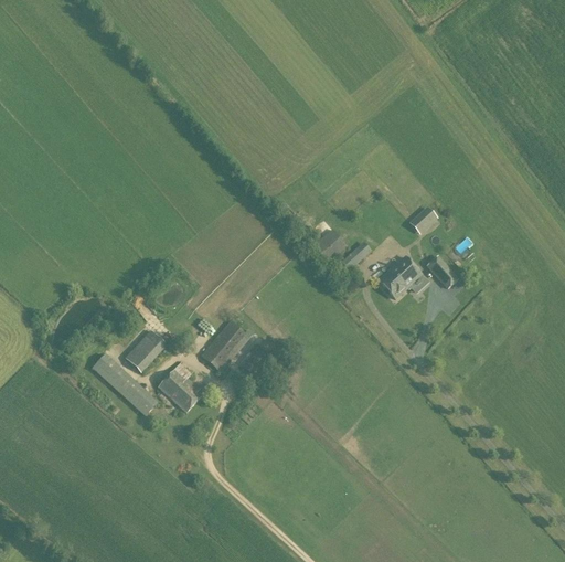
[(419,234),(437,218),(426,205),(408,222),(419,234)]
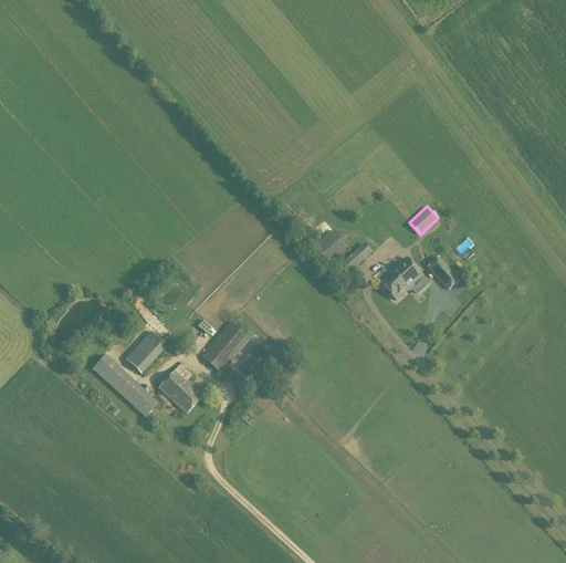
[(327,264),(348,247),(333,228),(312,246),(327,264)]
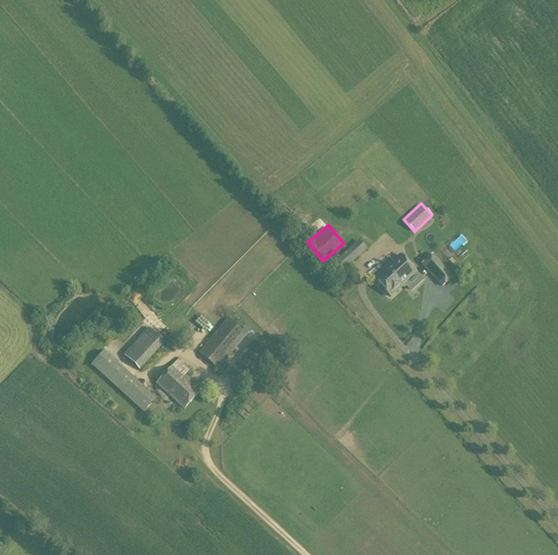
[(344,266),(366,246),(359,239),(337,258),(344,266)]
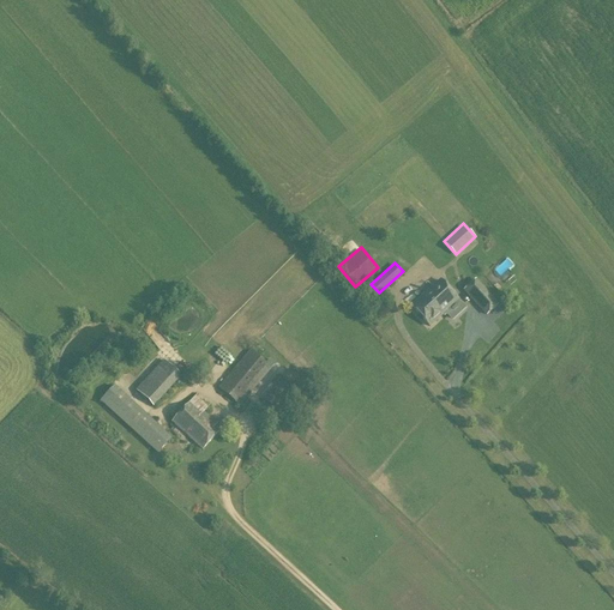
[(499,302),(483,285),(476,276),(463,288),(470,296),(486,314),(489,312),(497,305),(499,302)]
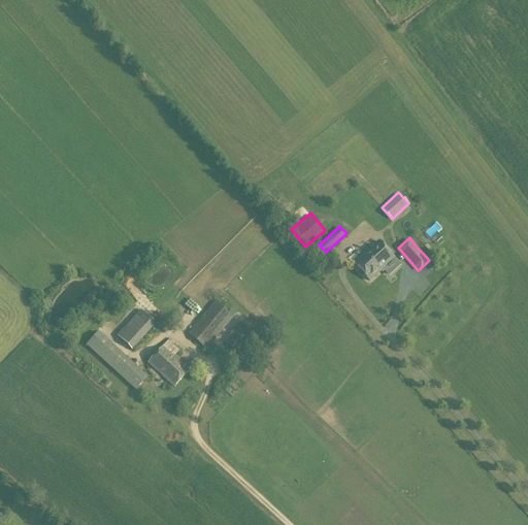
[(378,239),(370,247),(375,252),(369,257),(380,269),(394,257),(378,239)]
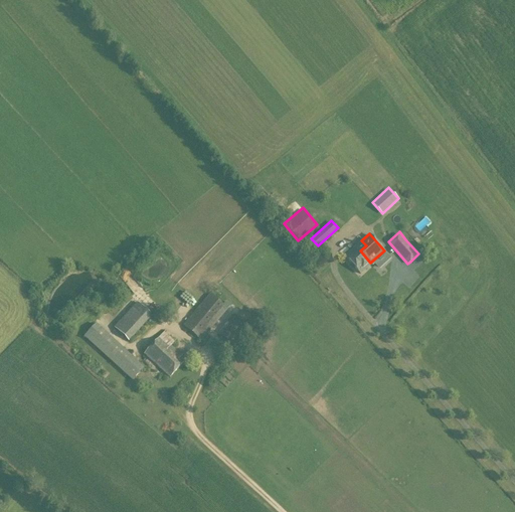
[(366,245),(361,240),(345,256),(360,272),(370,263),(360,250),(366,245)]
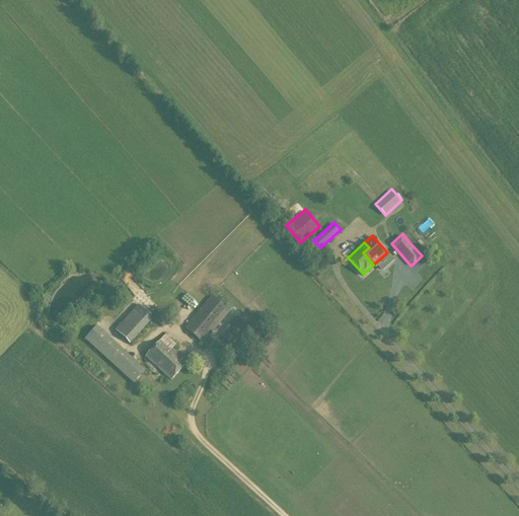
[(203,342),(229,309),(211,294),(184,325),(203,342)]
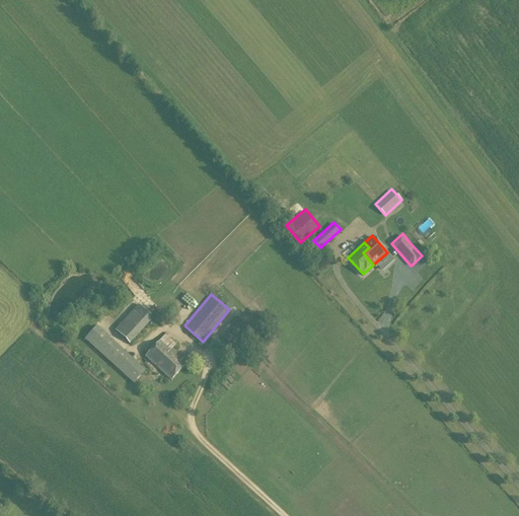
[(129,342),(153,316),(139,302),(115,328),(129,342)]
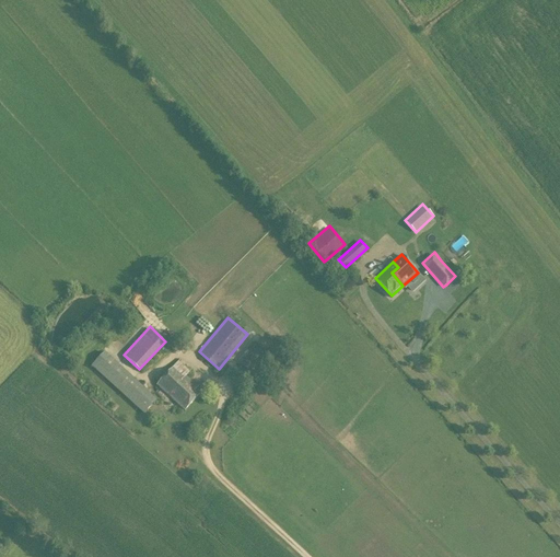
[(254,375),(271,355),(254,339),(236,359),(254,375)]
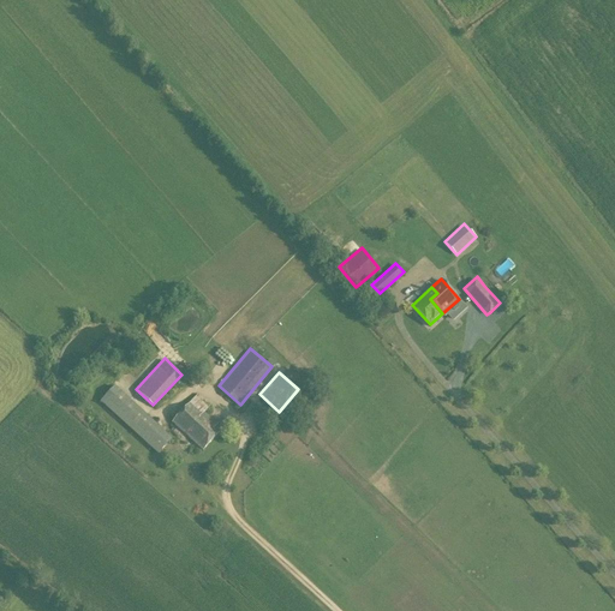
[(157,453),(171,438),(151,420),(153,419),(114,384),(100,400),(157,453)]
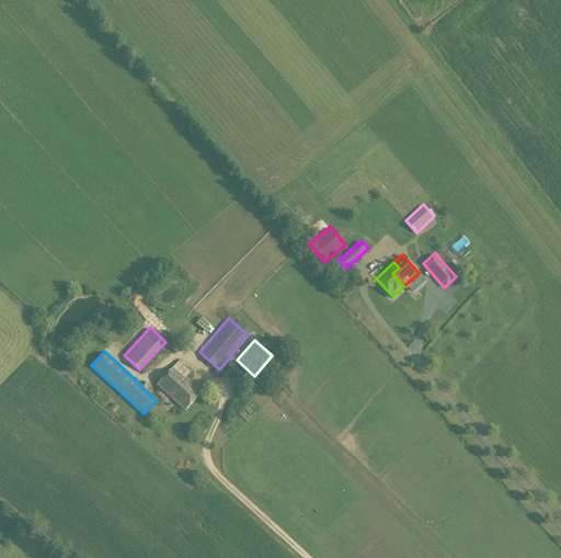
[(184,409),(199,393),(193,386),(195,384),(186,375),(190,371),(179,361),(157,384),(184,409)]
